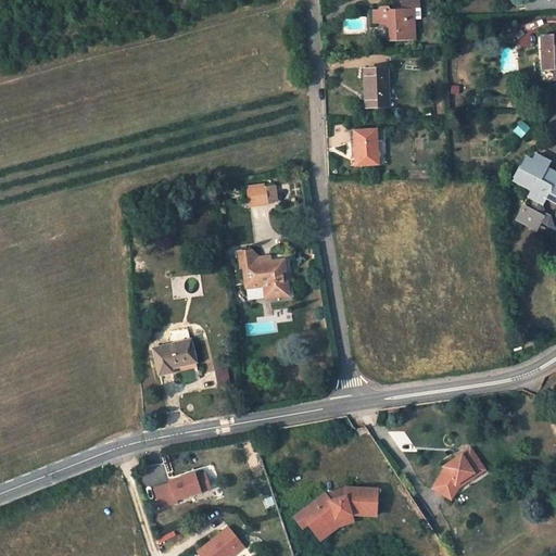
[(386,23),(387,41),(415,39),(414,8),(419,8),(419,0),(400,0),(401,9),(389,9),(388,8),(387,7),(384,5),(382,5),(380,7),(379,8),(378,10),(371,10),(373,24),(386,23)]
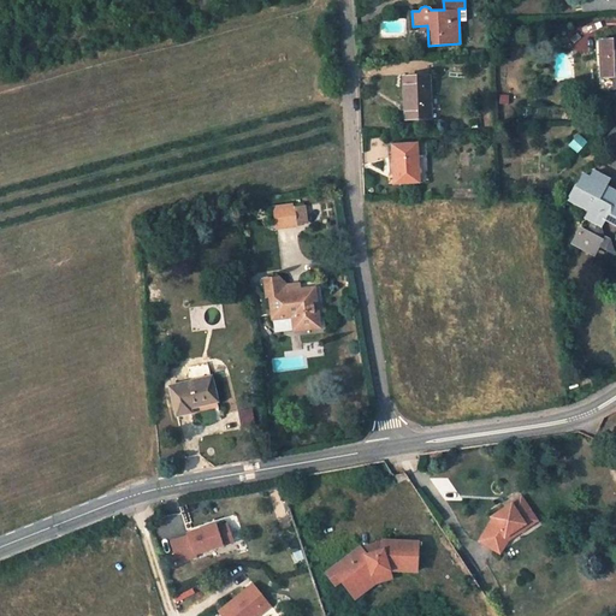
[(615,88),(615,37),(596,40),(598,89),(615,88)]
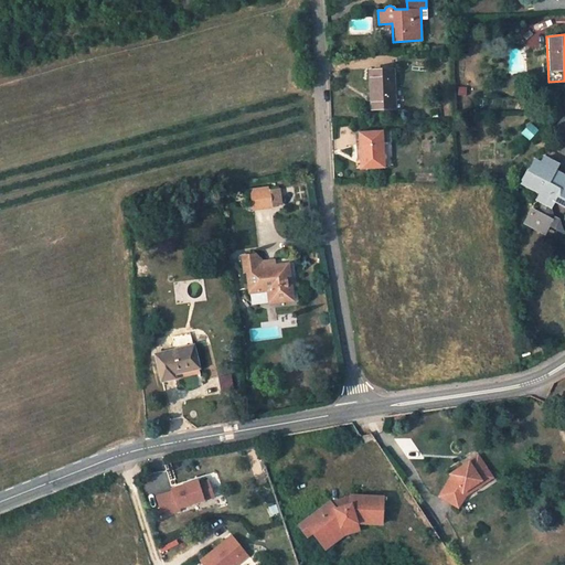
[(393,70),(370,70),(371,109),(394,108),(393,70)]
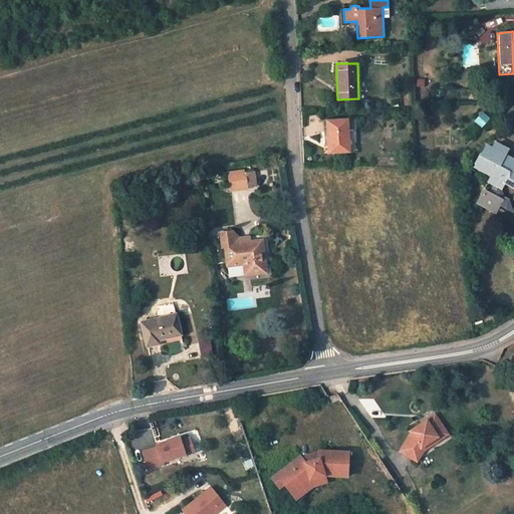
[(326,120),(328,154),(349,153),(348,127),(356,127),(355,118),(347,119),(326,120)]
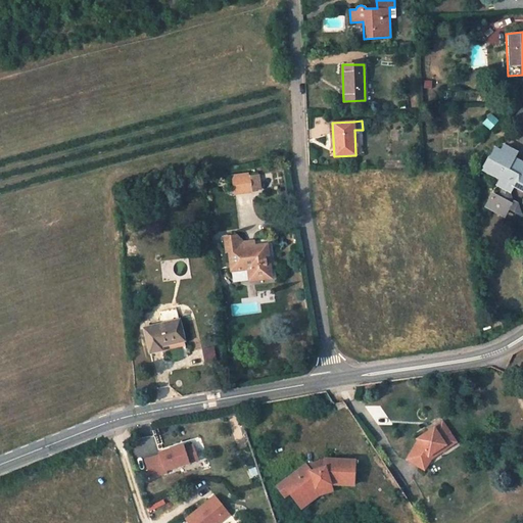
[(522,173),(522,165),(521,164),(512,159),(517,151),(504,144),(501,150),(494,147),(482,170),(489,173),(497,171),(502,173),(504,181),(506,182),(498,195),(492,192),(486,204),(505,215),(508,208),(519,215),(516,203),(512,200),(509,192),(512,187),(515,180),(518,182),(522,173)]
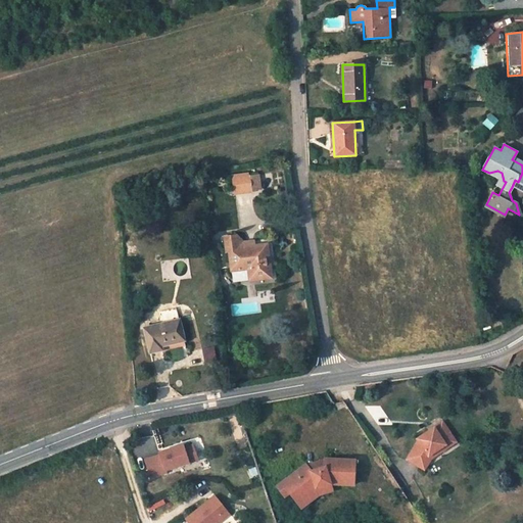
[(249,175),(233,177),(235,193),(251,191),(249,175)]
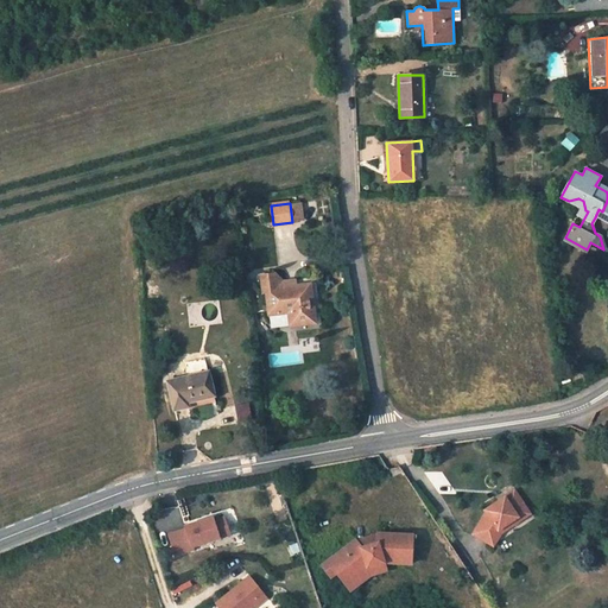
[(290,325),(315,323),(309,284),(297,285),(287,286),(265,290),(268,314),(289,311),(290,325)]
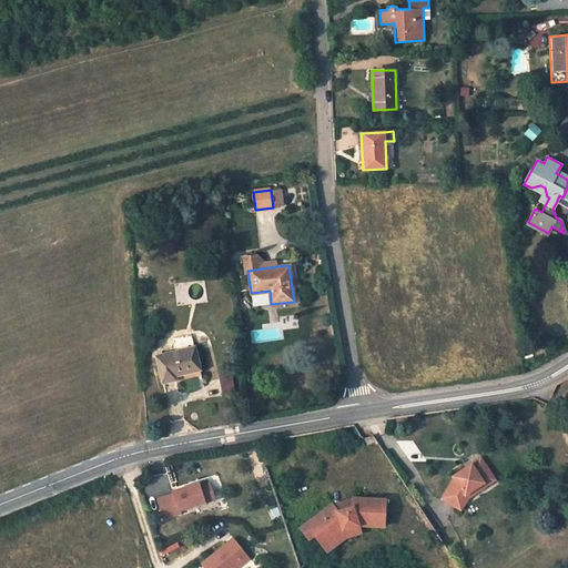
[(178,351),(155,356),(162,383),(174,379),(174,383),(201,376),(194,346),(186,348),(178,351)]
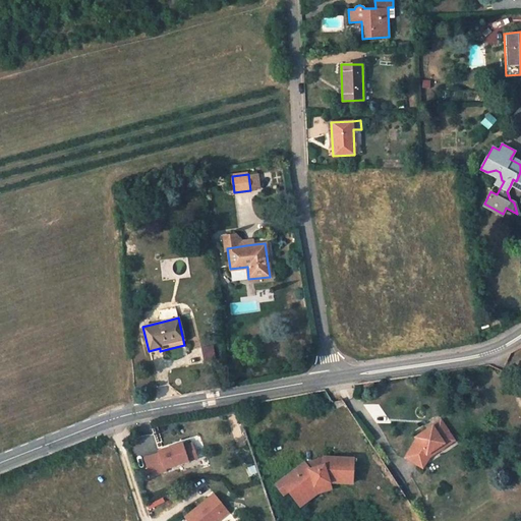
[(201,347),(205,362),(216,360),(213,345),(201,347)]
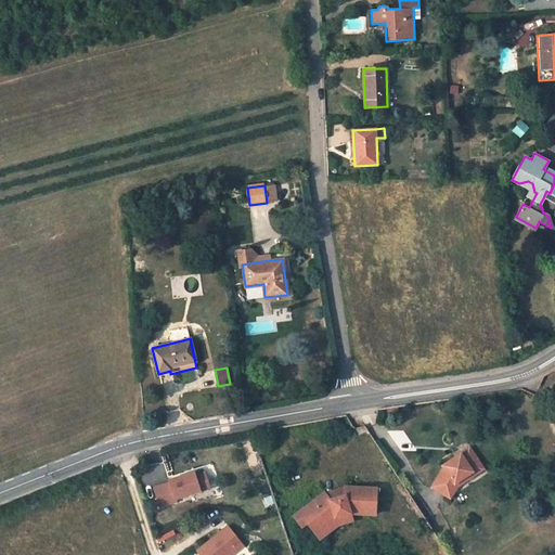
[(469,454),(479,449),(476,443),(466,449),(469,454)]
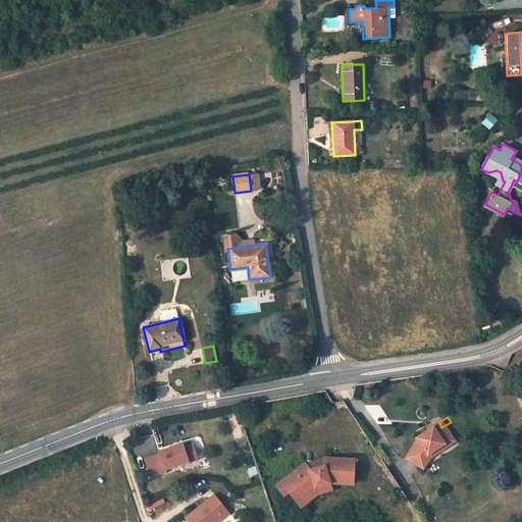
[(431,451),(458,434),(451,422),(441,427),(438,422),(420,432),(422,434),(411,454),(425,462),(431,451)]
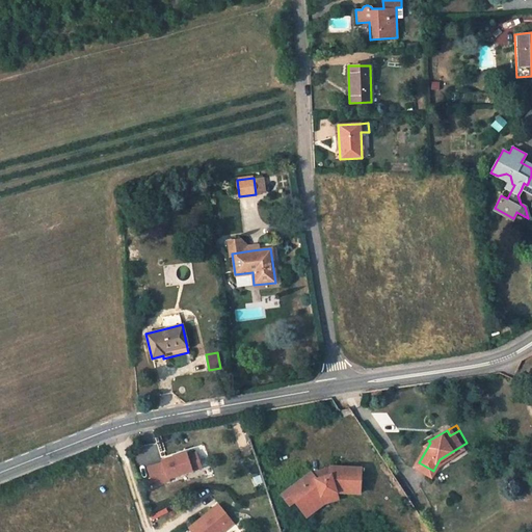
[(445,463),(470,449),(467,443),(440,459),(433,471),(440,474),(445,463)]
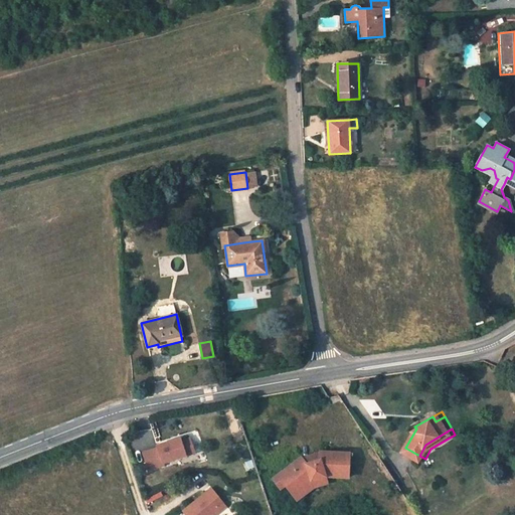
[(188,434),(180,439),(178,435),(157,446),(158,448),(144,455),(152,471),(167,464),(166,462),(195,447),(188,434)]
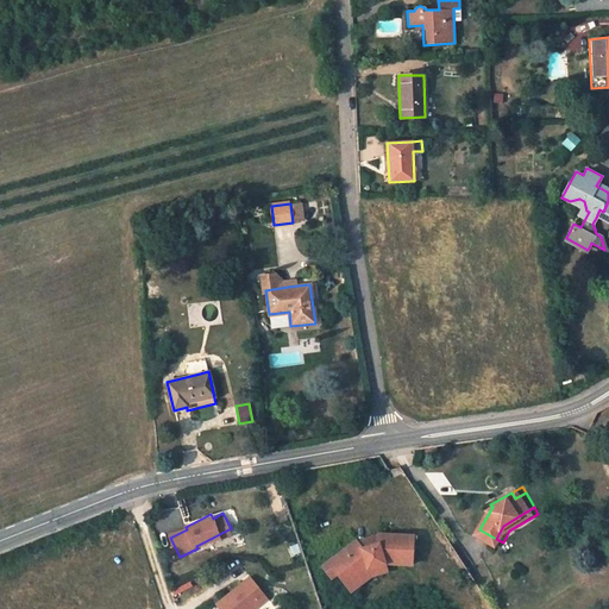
[(340,572),(349,583),(371,566),(387,562),(408,563),(408,554),(418,554),(418,533),(380,534),(380,544),(364,551),(357,540),(326,564),(336,576),(340,572)]
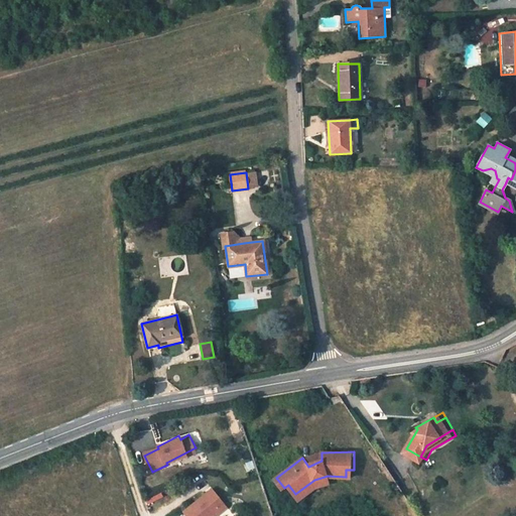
[(314,480),(295,494),(300,499),(318,486),(330,482),(328,476),(314,480)]
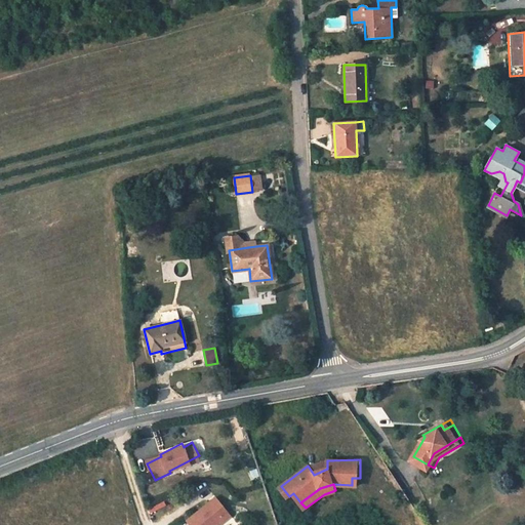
[(217,497),(187,521),(190,524),(219,524),(231,516),(217,497)]
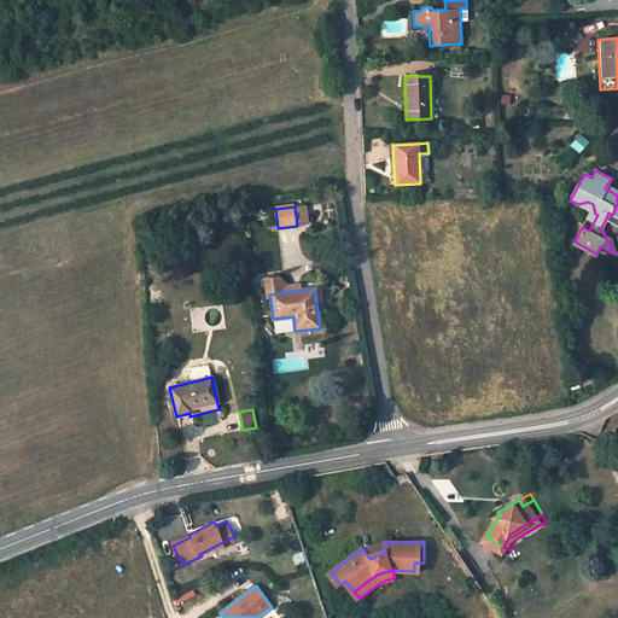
All buildings are outlined.
